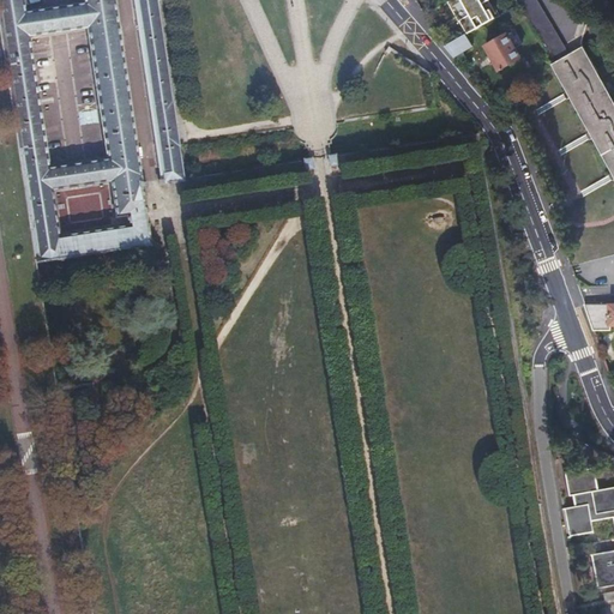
[(124,58),(114,0),(0,0),(0,26),(37,264),(156,246),(145,184),(143,184),(124,58)]
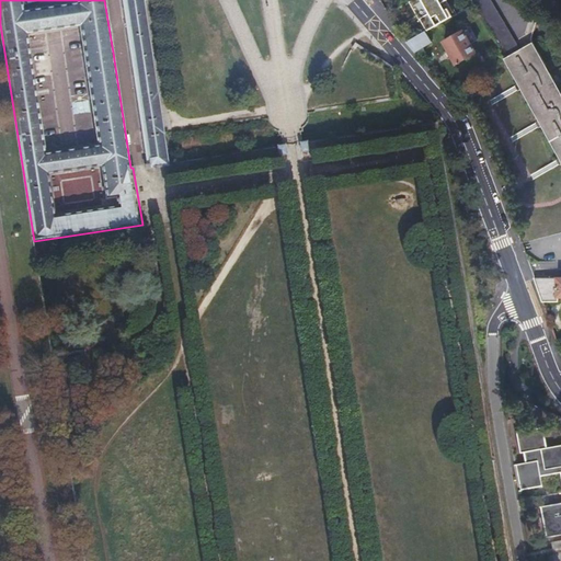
[(144,0),(123,0),(148,165),(170,162),(144,0)]
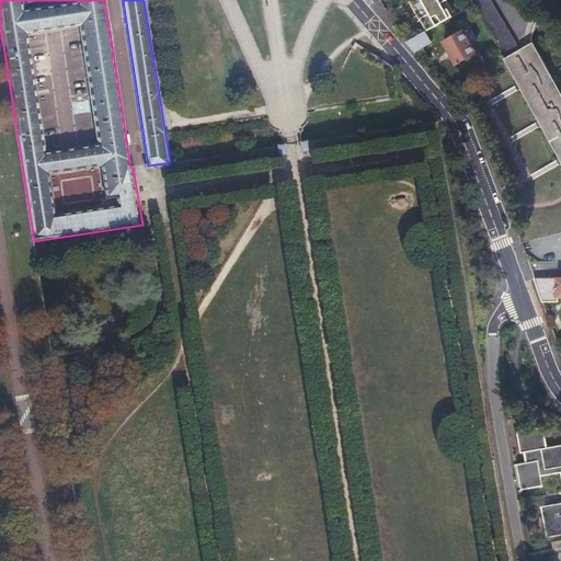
[(455,18),(445,0),(416,0),(411,3),(410,4),(420,22),(421,22),(427,33),(427,32),(445,23),(455,18)]
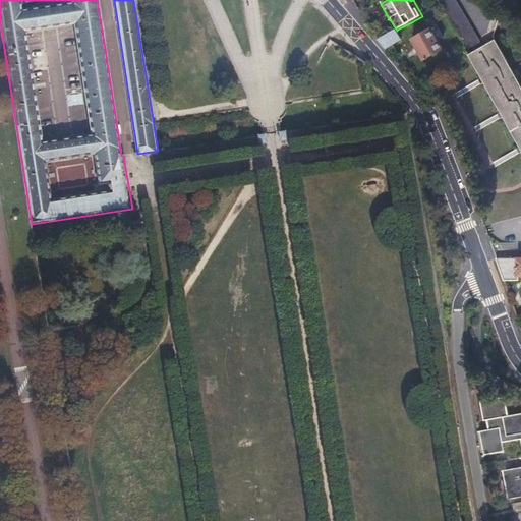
[(437,0),(441,6),(470,53),(468,54),(520,148),(520,83),(496,38),(484,45),(457,0),(437,0)]
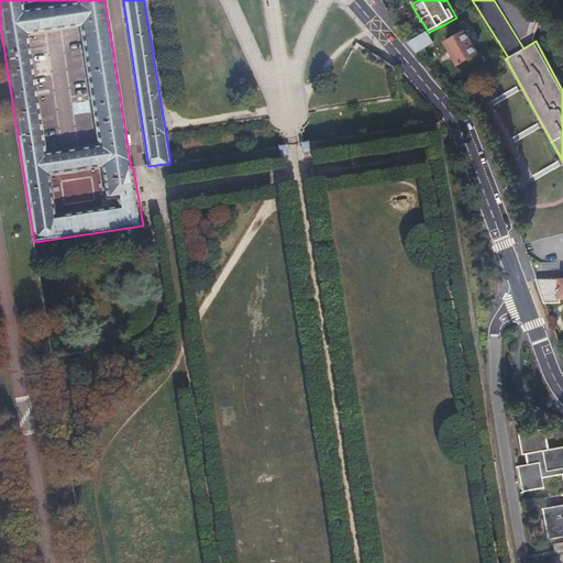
[(464,31),(444,42),(459,65),(478,54),(464,31)]
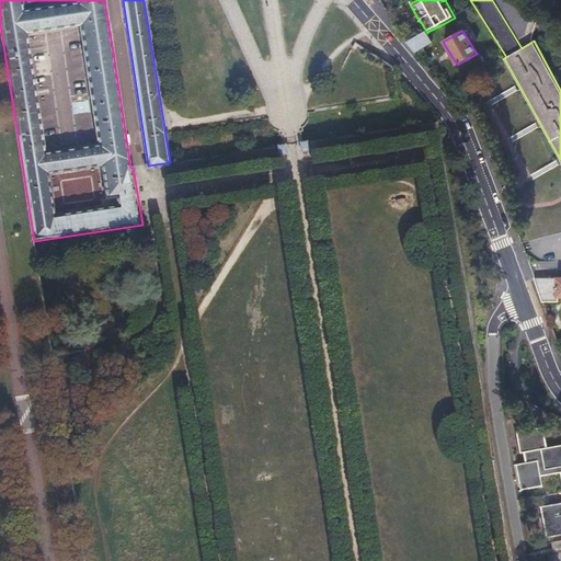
[(427,33),(405,44),(414,54),(433,43),(427,32),(427,33)]
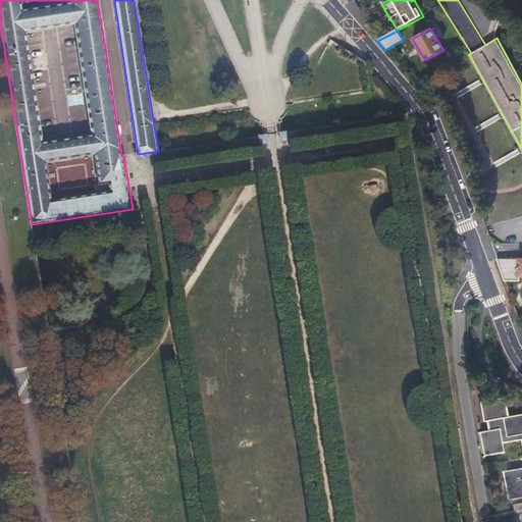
[(521,200),(480,212),(486,227),(521,216),(521,200)]
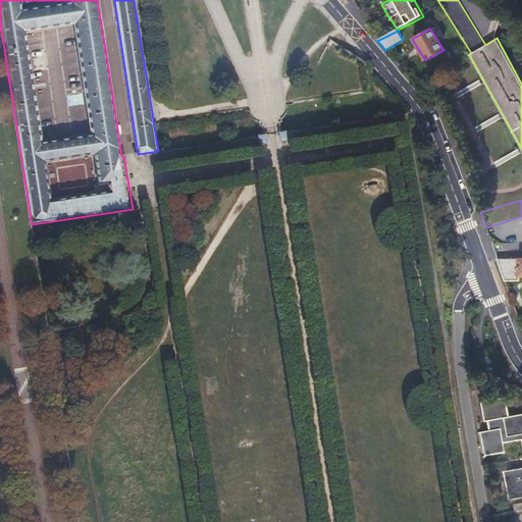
[(521,258),(498,259),(502,270),(504,269),(512,269),(512,282),(521,282),(520,278),(521,277),(521,258)]
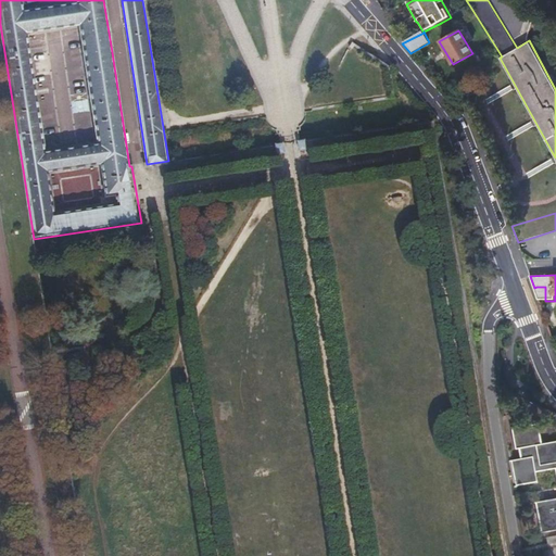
[(555,443),(551,444),(540,446),(536,427),(513,432),(516,451),(519,451),(521,463),(510,464),(516,489),(536,484),(534,475),(548,472),(555,471),(555,479),(555,502),(536,506),(542,534),(555,531),(555,443)]
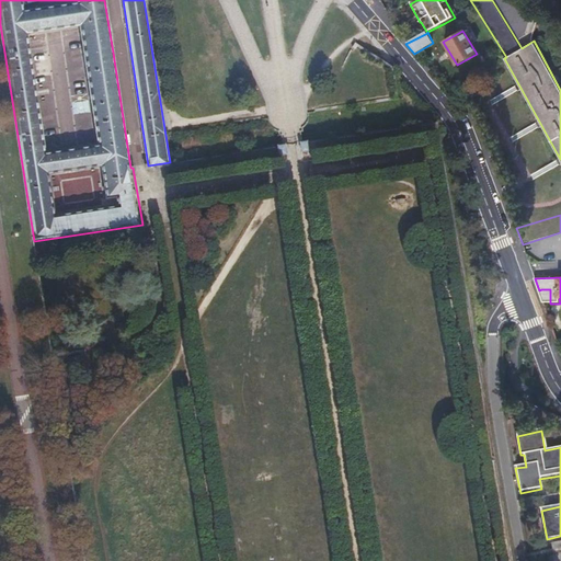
[(552,551),(560,549),(560,542),(551,545),(552,551)]
